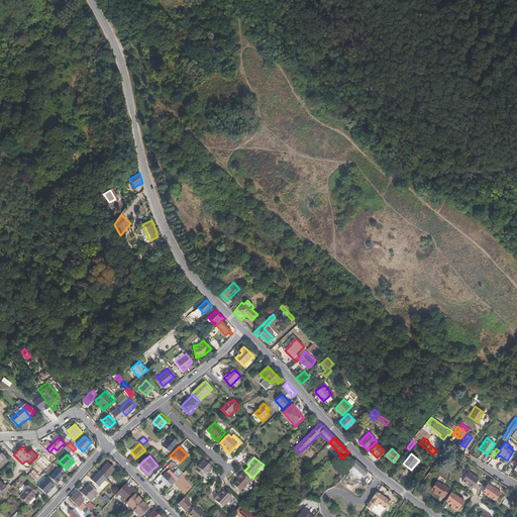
[(212,467),(204,458),(197,466),(198,467),(196,470),(201,474),(203,472),(206,474),(212,467)]
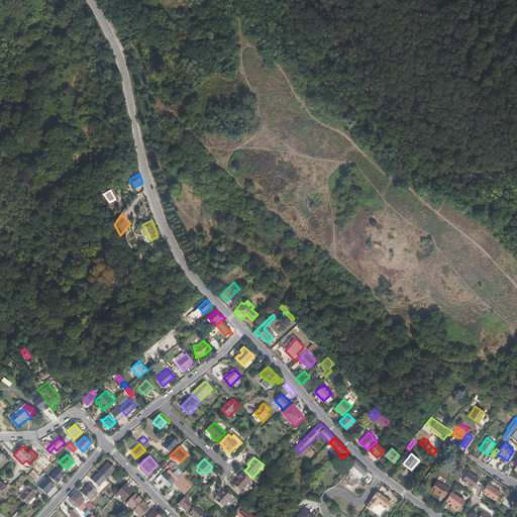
[(43,459),(32,471),(27,476),(33,482),(49,466),(43,459)]
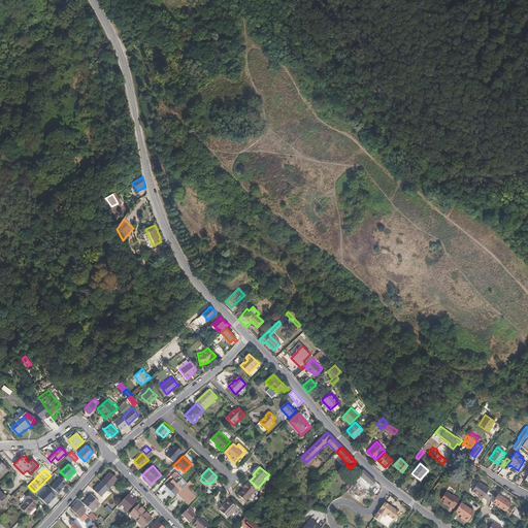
[(375,481),(363,469),(356,479),(368,489),(375,481)]
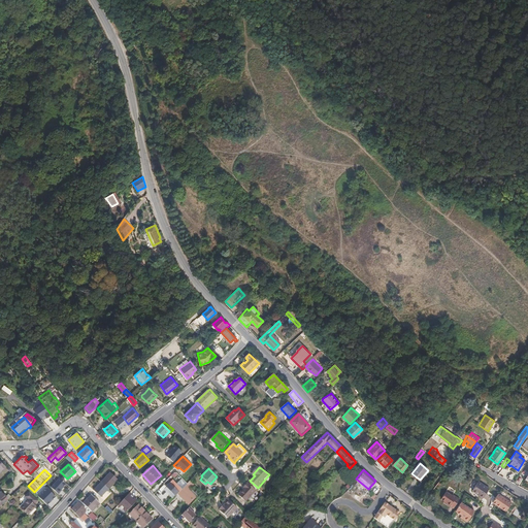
[(108,489),(118,480),(109,472),(100,483),(107,489),(108,489)]
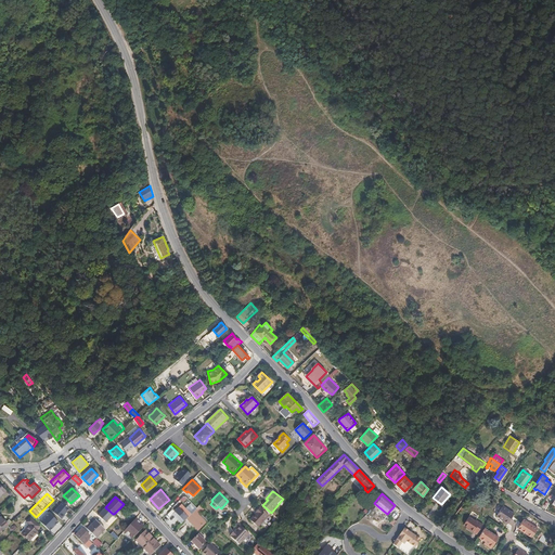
[(191,513),(181,503),(179,505),(178,504),(172,510),(184,520),(186,517),(191,513)]
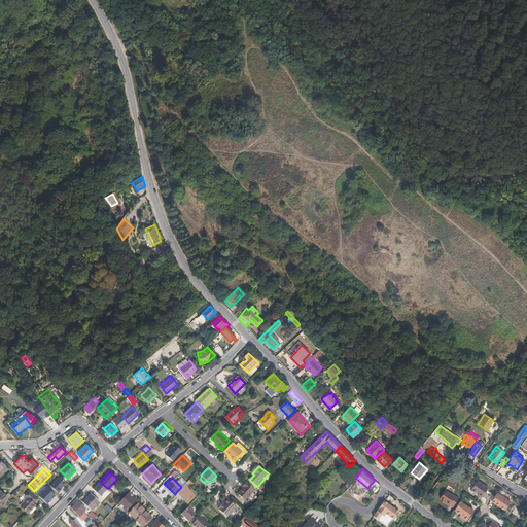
[(195,494),(186,487),(189,483),(191,484),(194,482),(189,478),(181,487),(177,491),(188,501),(195,494)]
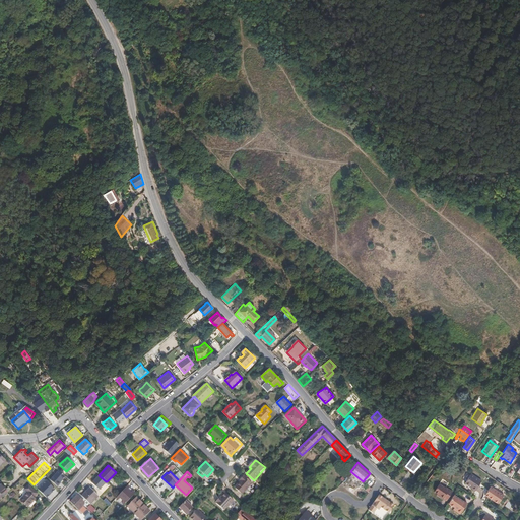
[(474,490),(480,480),(470,473),(464,482),(474,490)]
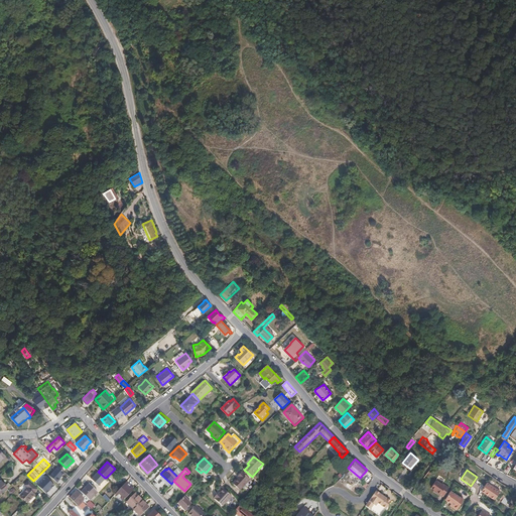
[(98,486),(105,478),(98,472),(91,480),(98,486)]
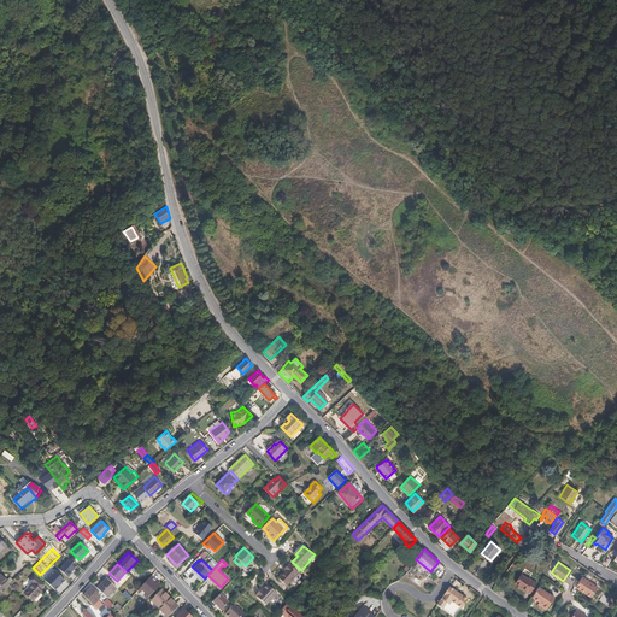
[(288,588),(300,575),(289,565),(285,570),(286,571),(280,580),(280,581),(288,588)]
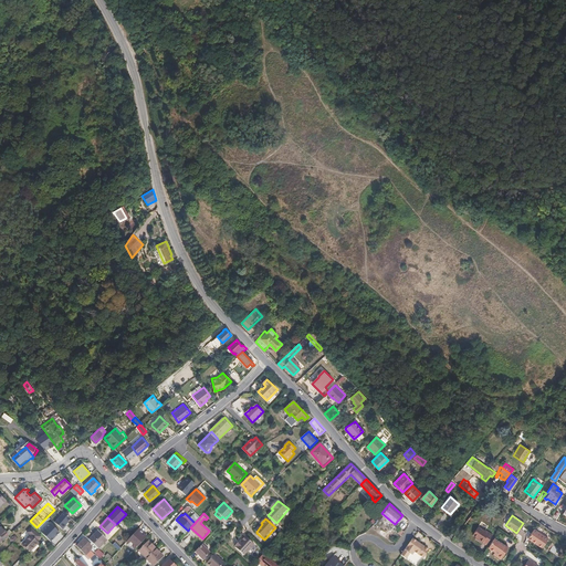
[(0,544),(12,533),(10,530),(7,533),(0,526),(0,544)]
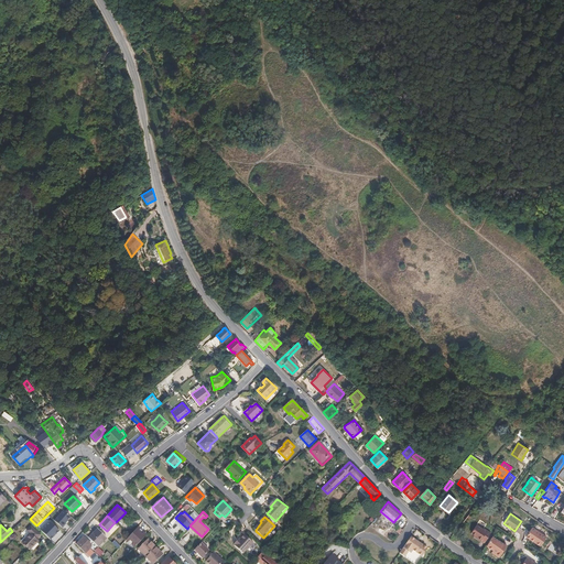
[(474,535),(477,538),(485,543),(490,533),(483,528),(483,529),(476,525),(472,532),(475,534),(474,535)]
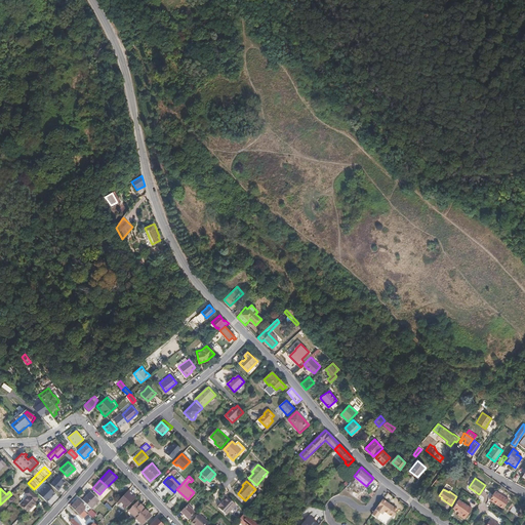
[(127,490),(117,501),(124,510),(135,497),(127,490)]
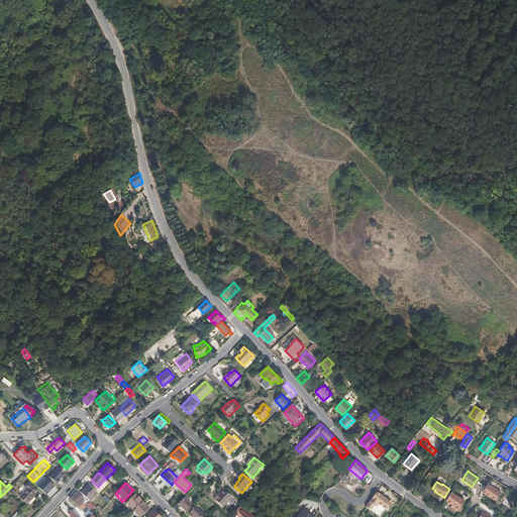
[(500,492),(487,483),(482,492),(494,500),(500,492)]
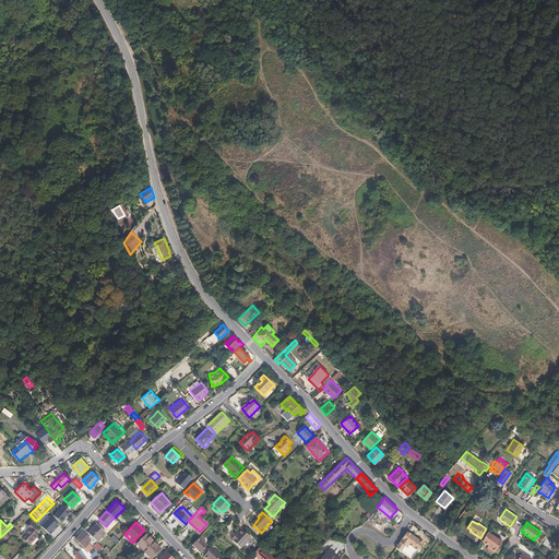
[(30,545),(36,538),(35,537),(34,536),(38,532),(30,523),(25,527),(28,531),(22,537),(28,544),(30,545)]
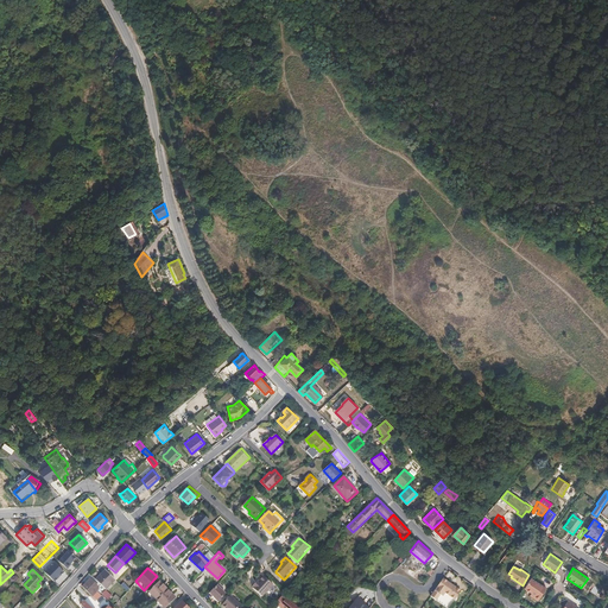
[(105,589),(114,578),(105,570),(95,580),(105,589)]
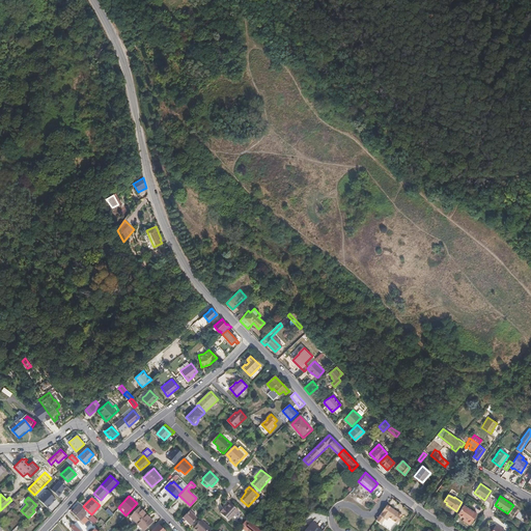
[(176,511),(183,505),(178,501),(172,507),(176,511)]
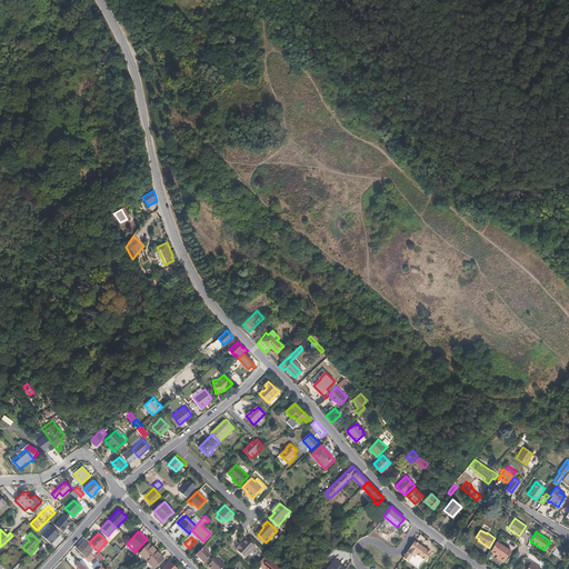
[(247,558),(257,547),(248,539),(243,543),(242,542),(241,545),(237,548),(238,549),(238,550),(247,558)]
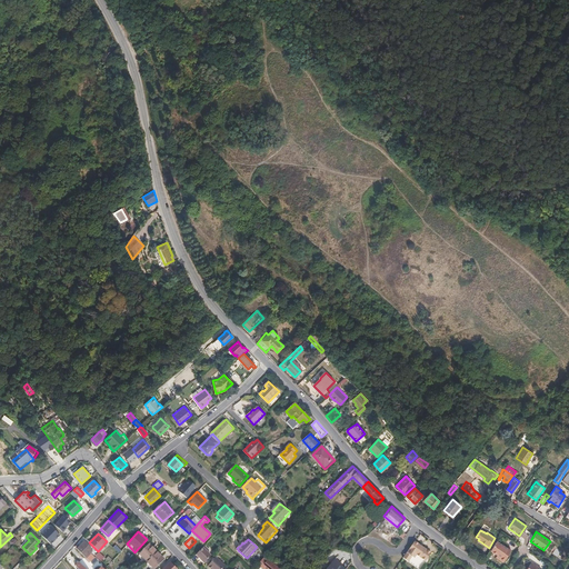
[(431,552),(415,540),(402,557),(408,561),(412,556),(413,557),(417,553),(426,560),(431,552)]
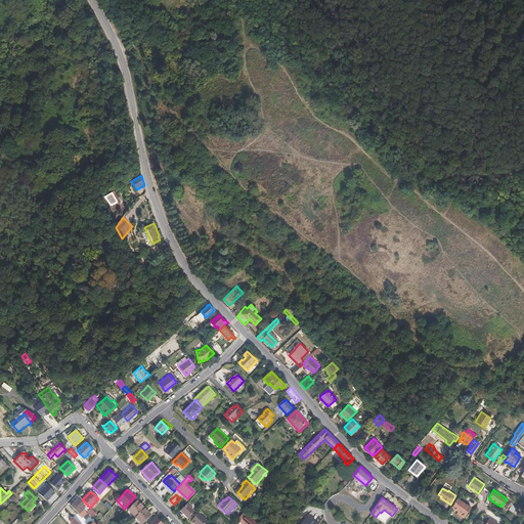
[(84,506),(82,504),(77,498),(71,505),(73,508),(82,517),(85,514),(82,511),(83,510),(82,509),(84,506)]
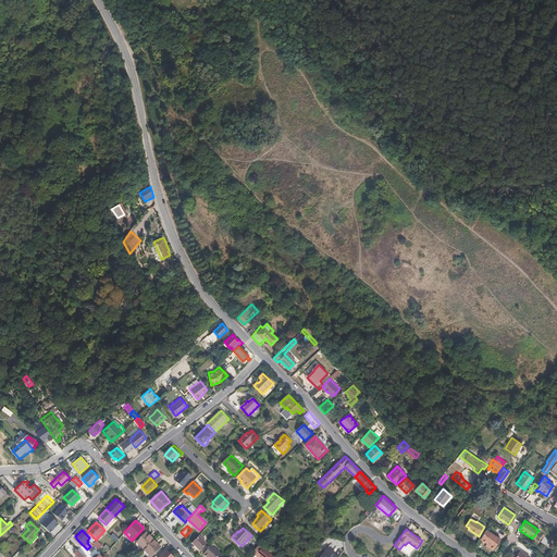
[(486,545),(490,547),(493,549),(500,539),(486,530),(481,539),(487,543),(486,545)]
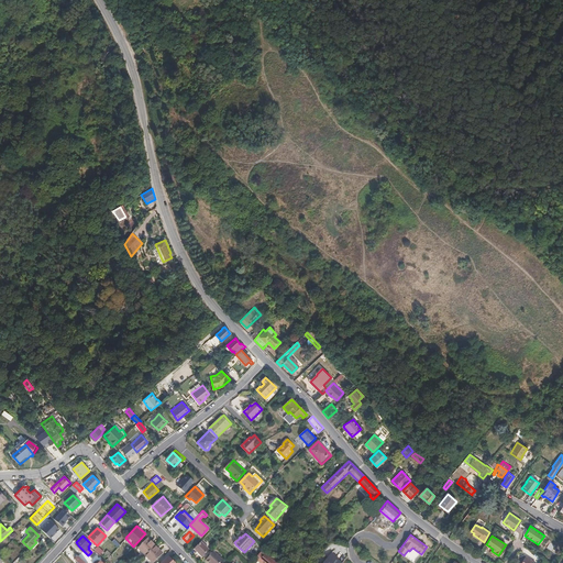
[(144,554),(154,545),(147,538),(138,547),(144,554)]
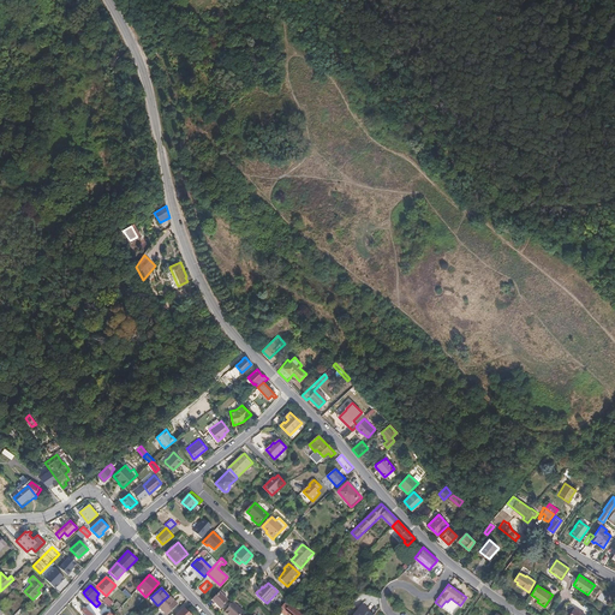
[(221,607),(228,599),(220,591),(213,598),(221,607)]
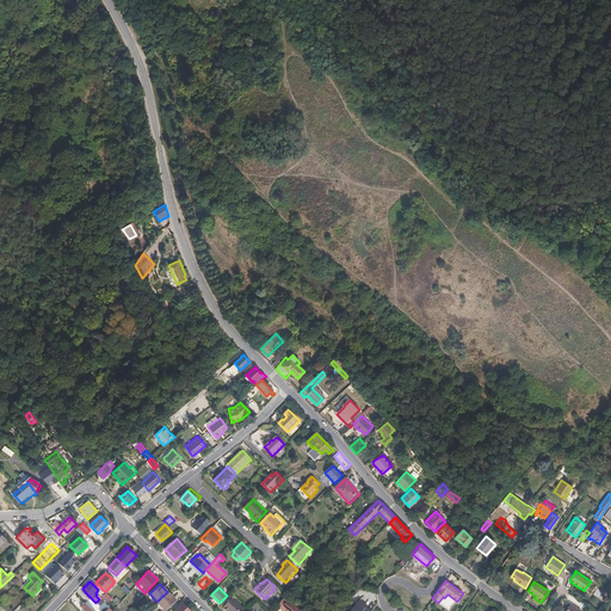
[(165,610),(176,599),(167,592),(156,602),(165,610)]
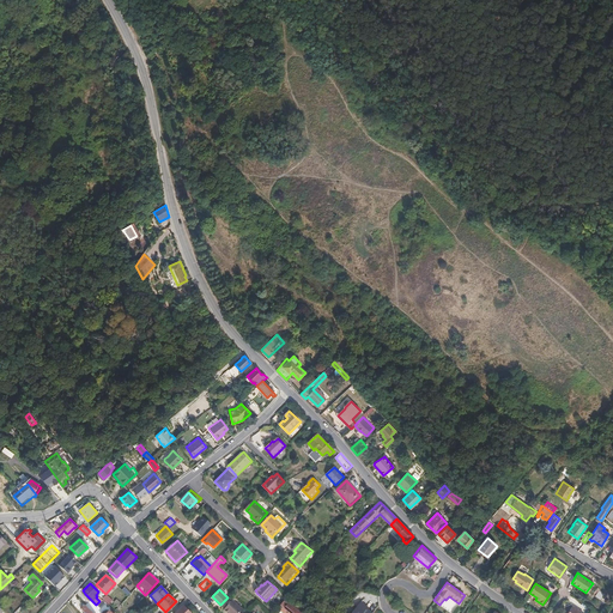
[(238,612),(243,610),(232,599),(224,608),(228,612),(238,612)]
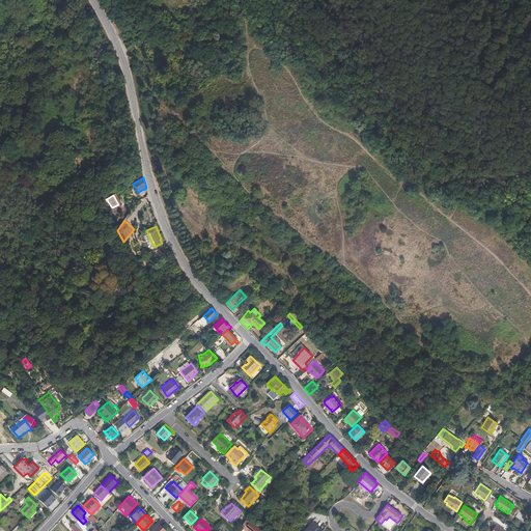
[(322,530),(324,530),(316,524),(317,523),(313,520),(303,530),(322,530)]
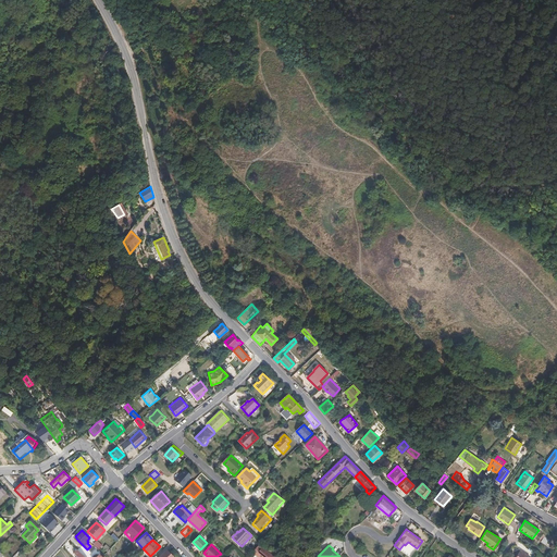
[(258,556),(275,556),(262,548),(262,549),(259,546),(254,553),(258,556)]
